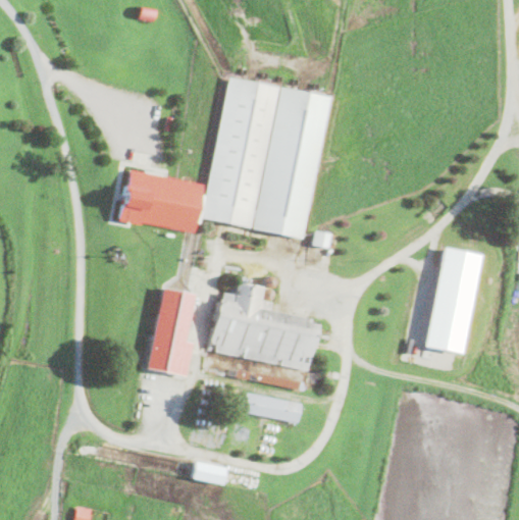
[(157,8),(154,21),(139,17),(142,5),(157,8)]
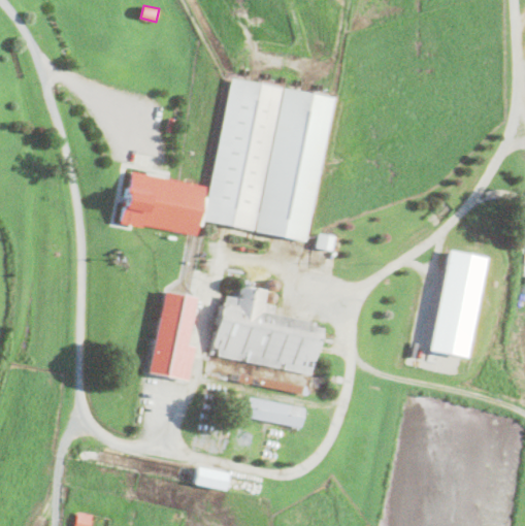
[(269,151),(254,231),(204,222),(203,227),(200,226),(198,236),(125,222),(134,173),(206,188),(204,198),(208,199),(232,79),(282,89),(269,151)]
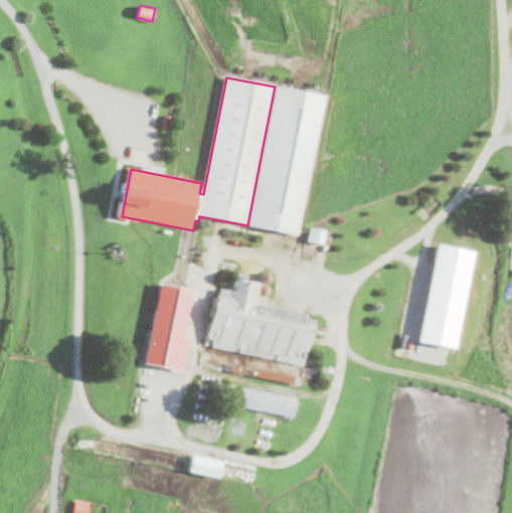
[(299,235),(250,225),(279,88),(326,97),(299,235)]
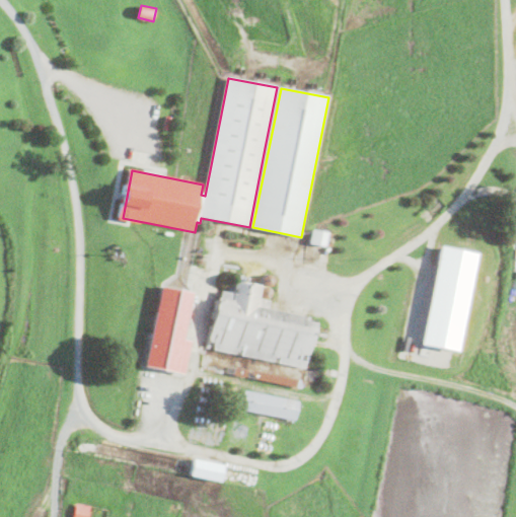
[(327,247),(311,244),(313,231),(329,233),(327,247)]
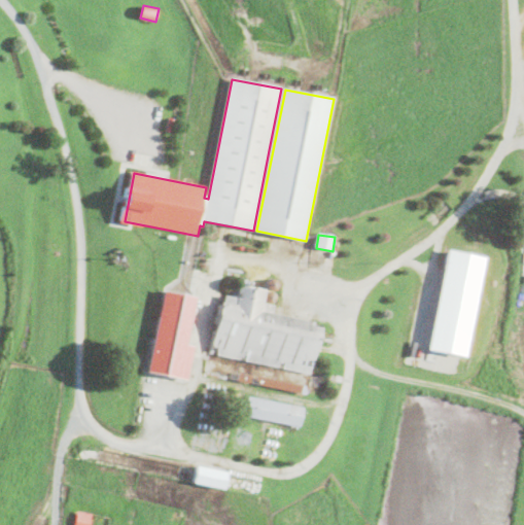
[(485,258),(465,358),(427,350),(448,250),(485,258)]
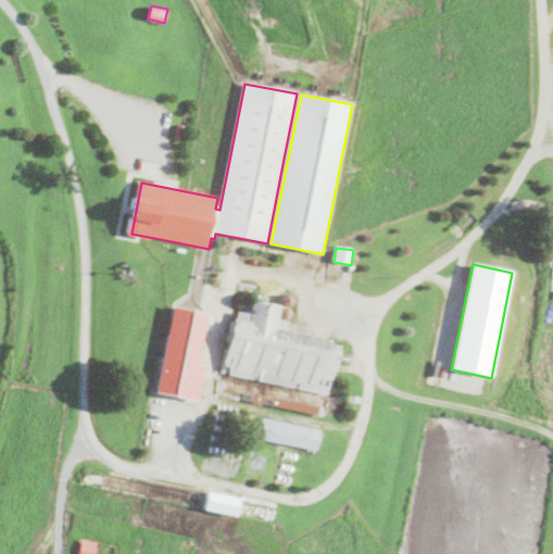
[(288,307),(286,306),(284,305),(283,303),(281,301),(284,297),(287,296),(291,297),(292,298),(293,301),(292,305),(290,306),(288,307)]
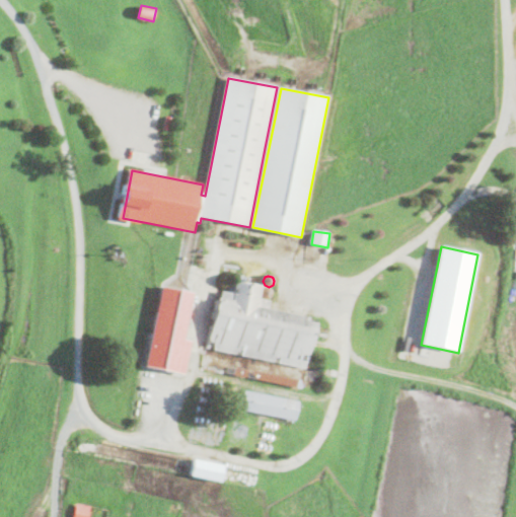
[(235,281),(261,286),(259,298),(270,301),(268,309),(315,319),(305,369),(264,360),(209,350),(218,298),(220,299),(222,291),(229,292),(231,283),(235,283),(235,281)]
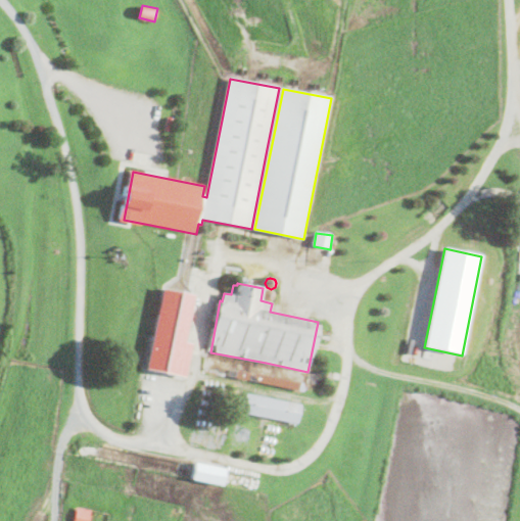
[(193,342),(186,376),(146,367),(163,288),(194,294),(185,340),(193,342)]
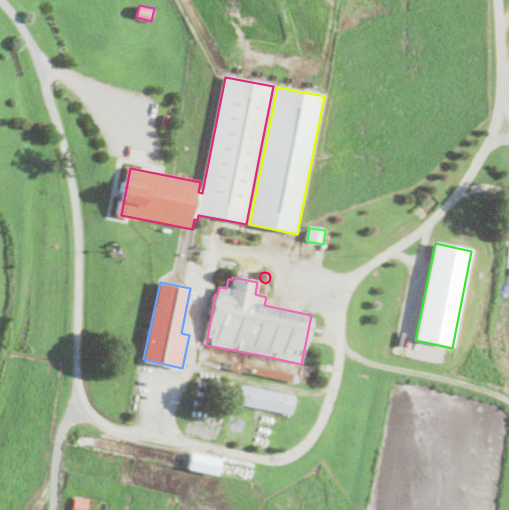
[(264,295),(263,295),(260,294),(257,291),(257,287),(260,285),(264,285),(267,288),(267,292),(264,295)]
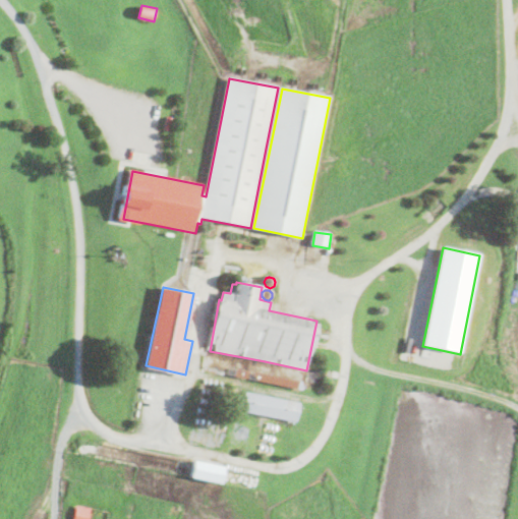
[(304,383),(303,391),(206,370),(207,363),(304,383)]
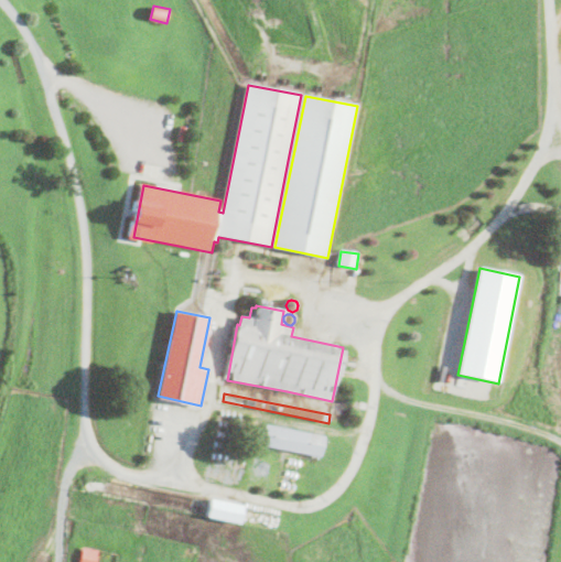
[(325,436),(321,456),(320,460),(315,458),(315,455),(263,446),(268,425),(325,436)]
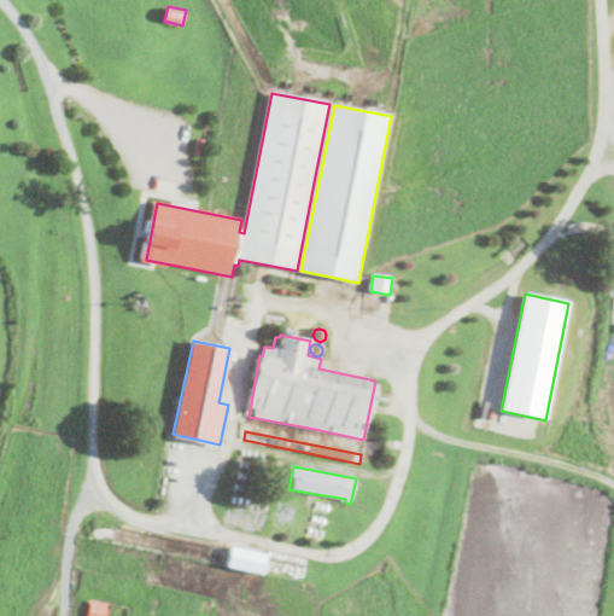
[(264,574),(231,567),(234,547),(268,555),(264,574)]
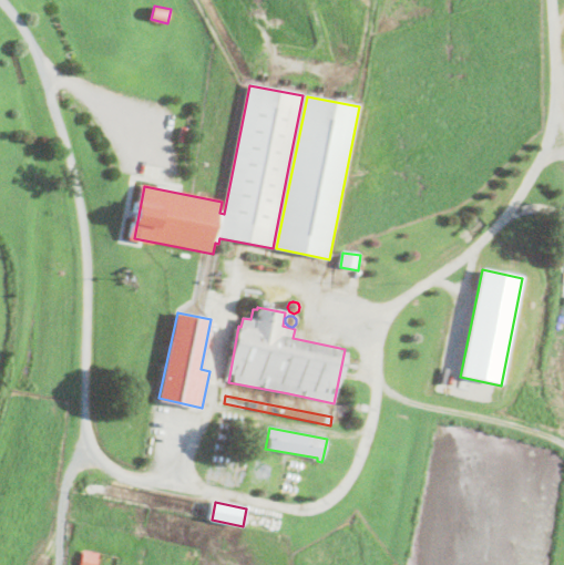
[(82,564),(84,550),(100,552),(98,564),(82,564)]
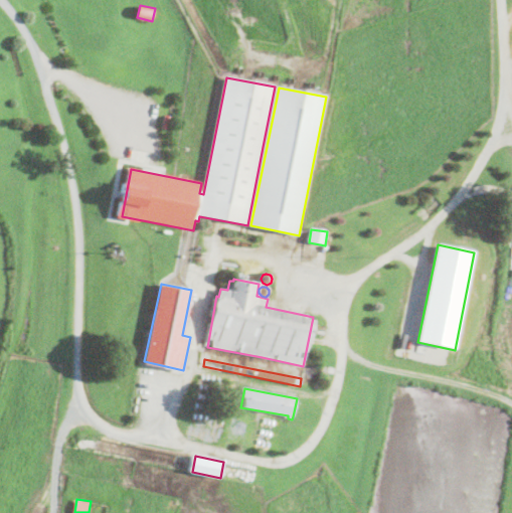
All buildings are outlined.
